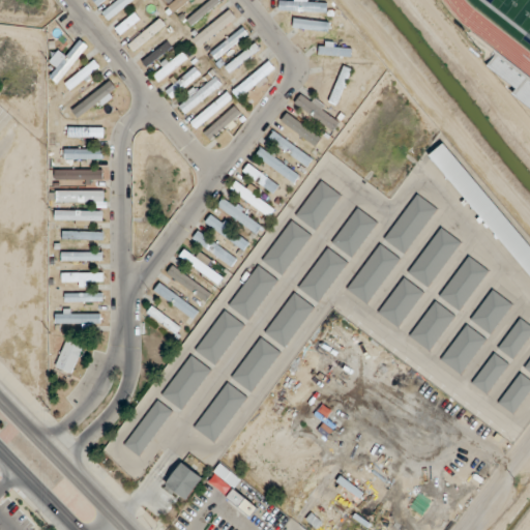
[(116,0),(102,12),(110,21),(131,0),(116,0)]
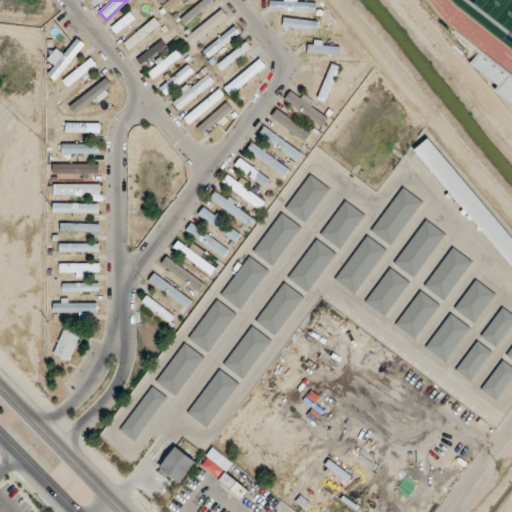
[(213,4),(210,0),(203,0),(179,16),(183,23),(213,4)]
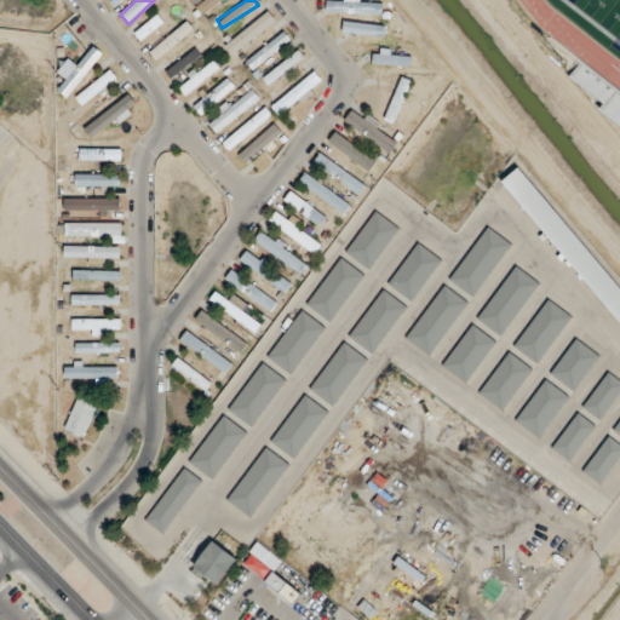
[(380,1),(326,0),(325,0),(325,12),(380,13),(380,1)]
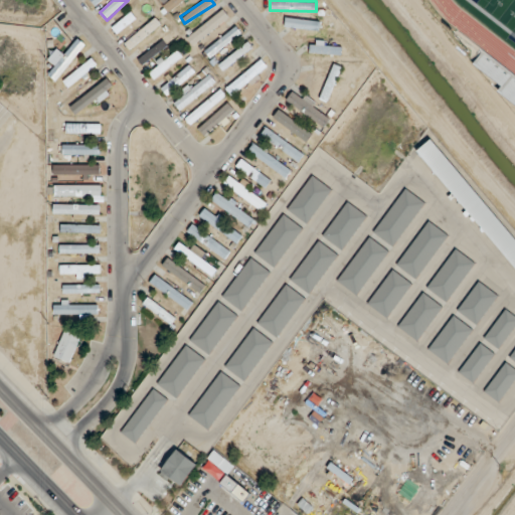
[(117,33),(139,15),(133,8),(112,27),(117,33)]
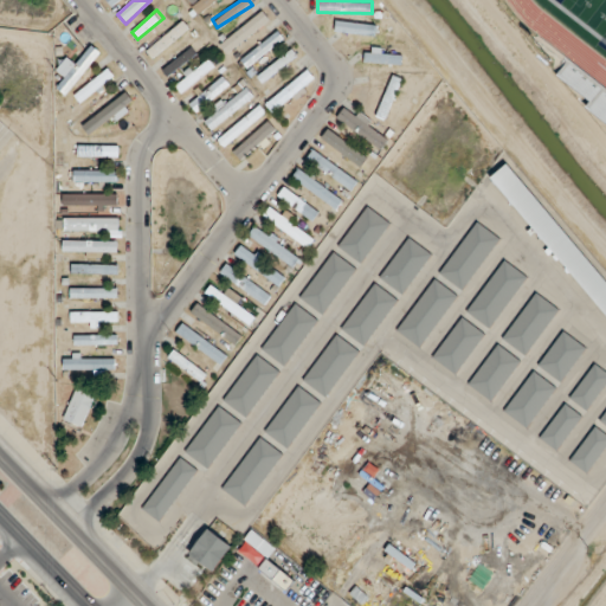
[(219,45),(226,53),(268,20),(260,11),(219,45)]
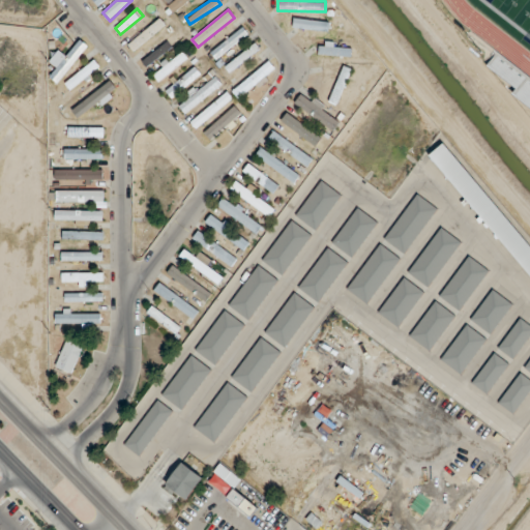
[(292,29),(340,30),(340,18),(292,18),(292,29)]
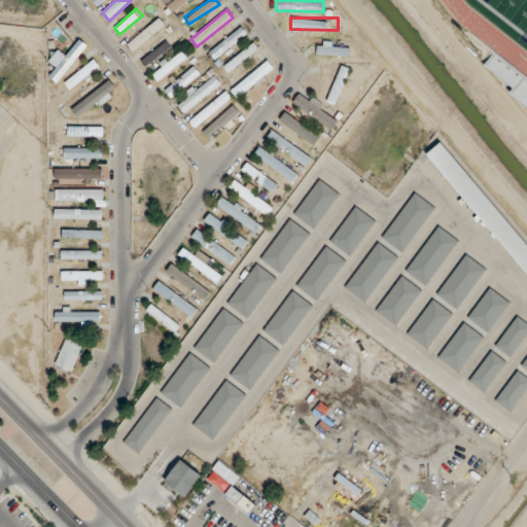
[(248,33),(242,26),(209,49),(214,58),(248,33)]
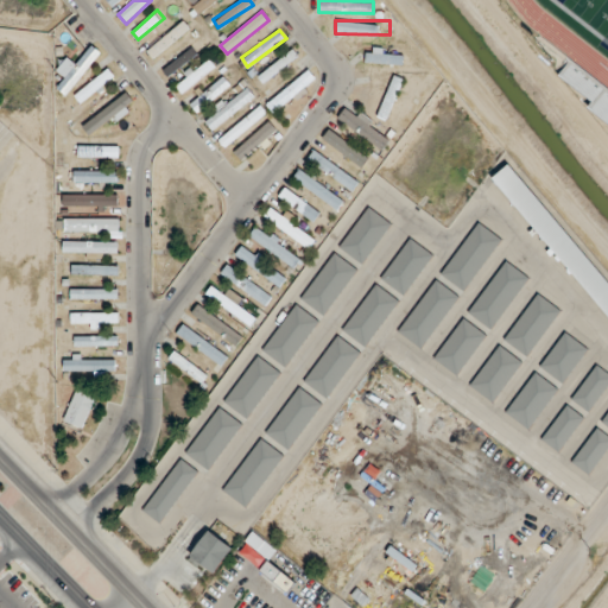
[(207,45),(196,33),(159,64),(169,77),(207,45)]
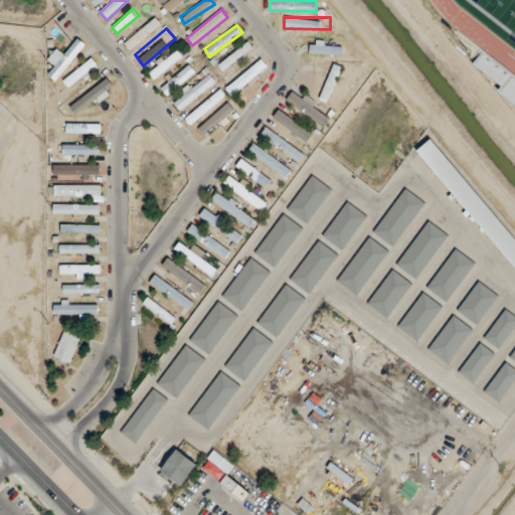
[(351,45),(334,44),(335,37),(317,36),(316,43),(305,43),(305,52),(351,55),(351,45)]
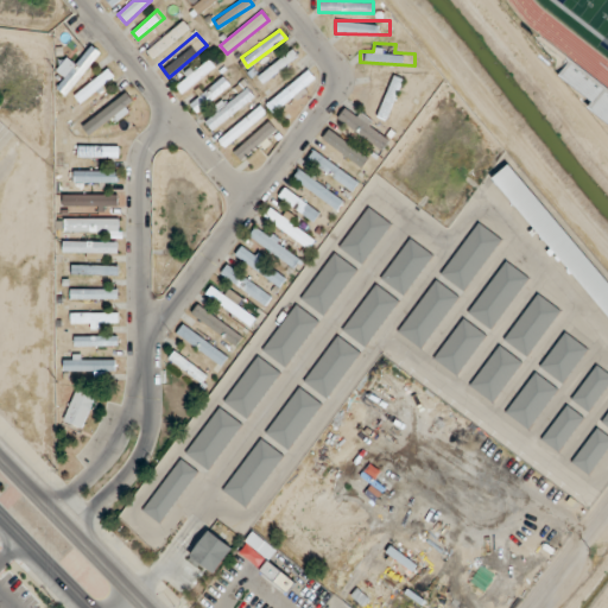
[(101,52),(93,44),(57,86),(65,93),(101,52)]
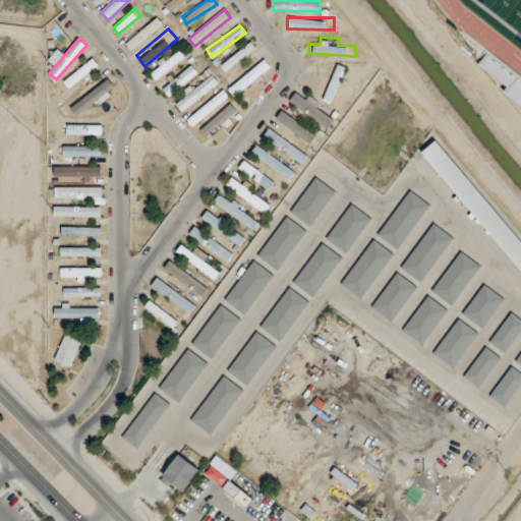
[(222,76),(258,47),(252,39),(216,68),(222,76)]
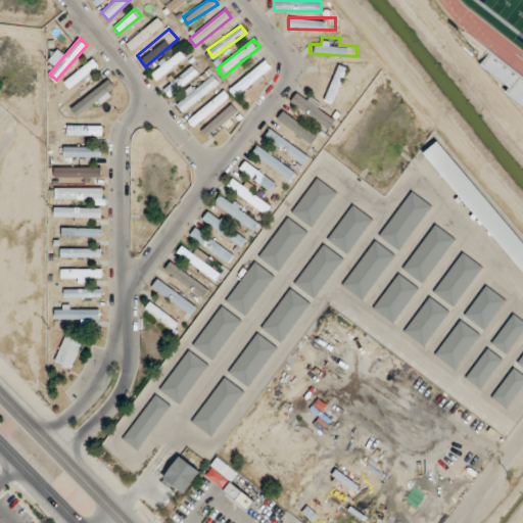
[(186,55),(179,47),(150,73),(157,81),(186,55)]
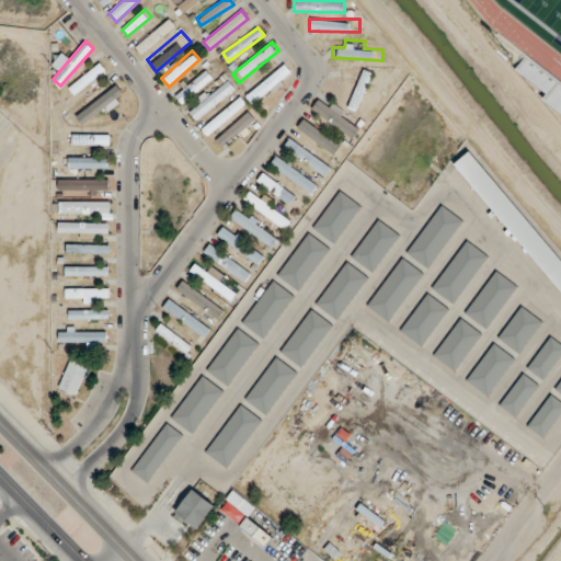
[(247,96),(254,105),(290,70),(283,63),(247,96)]
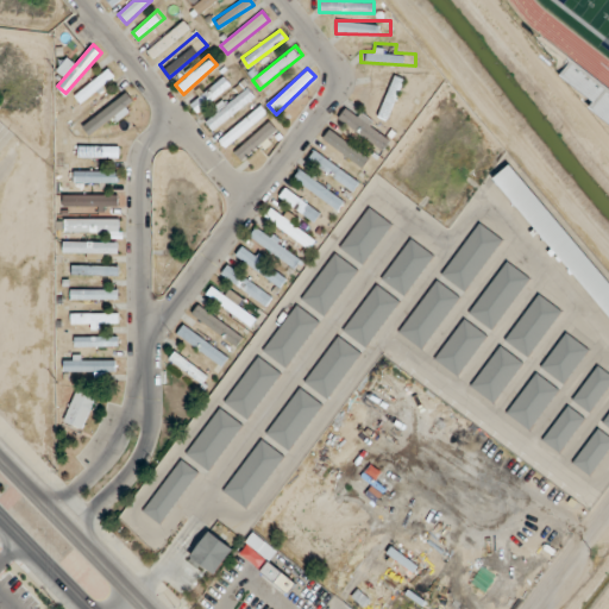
[(80,102),(115,77),(110,69),(74,93),(80,102)]
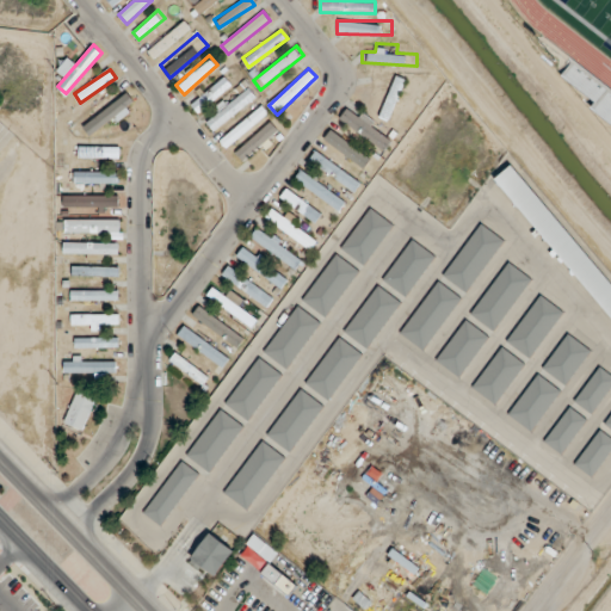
[(232,84),(223,74),(190,104),(198,113),(232,84)]
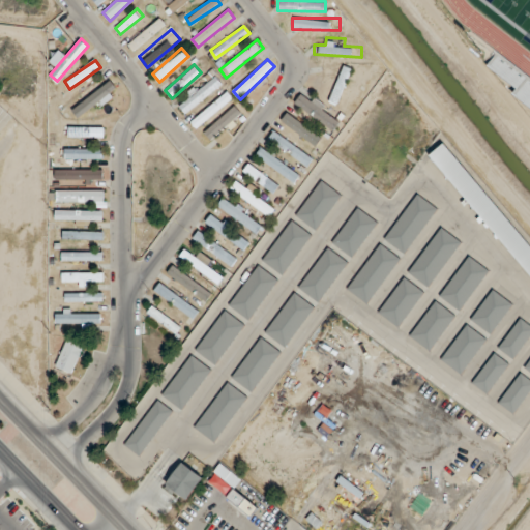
[(328,100),(336,104),(352,67),(344,64),(328,100)]
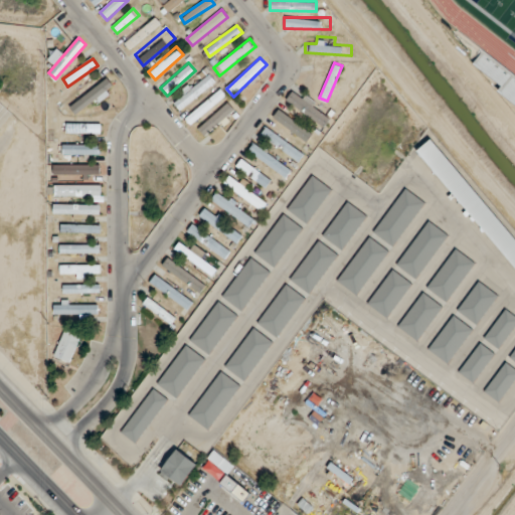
[(172,101),(179,110),(215,81),(208,72),(172,101)]
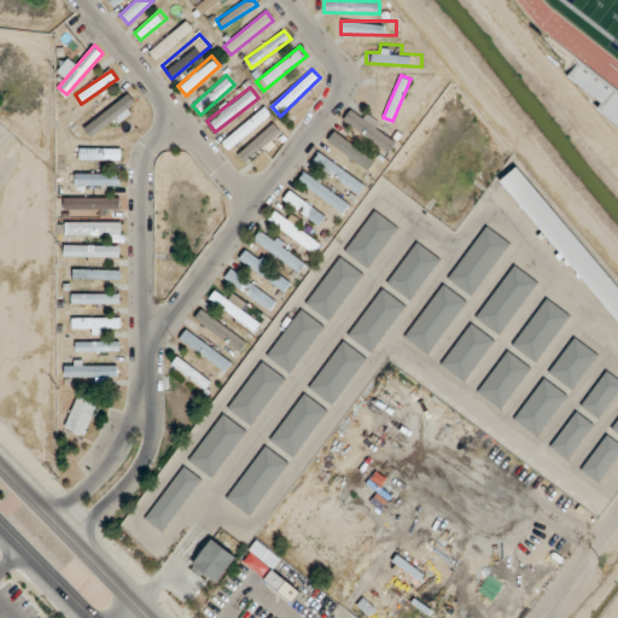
[(83,127),(91,136),(135,103),(129,93),(83,127)]
